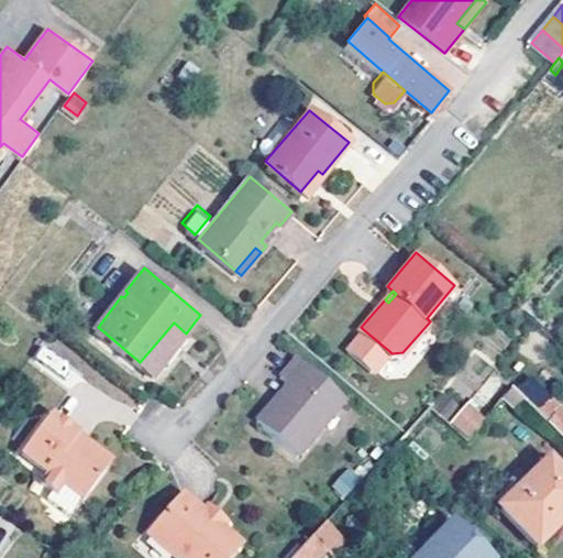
[(174,323),(140,362),(153,373),(186,334),(174,323)]
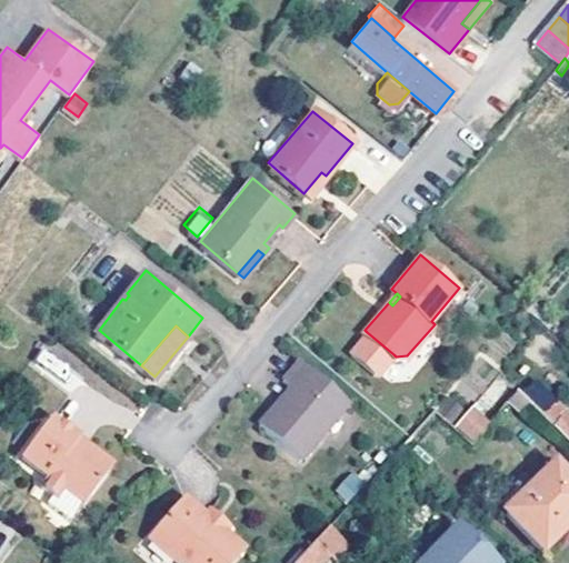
[(381,368),(393,354),(367,332),(352,349),(376,369),(381,368)]
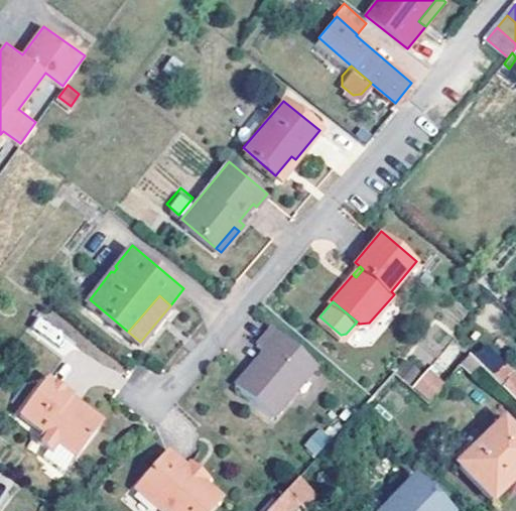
[(501,386),(513,373),(497,356),(501,352),(495,346),(490,350),(480,339),(468,353),(501,386)]
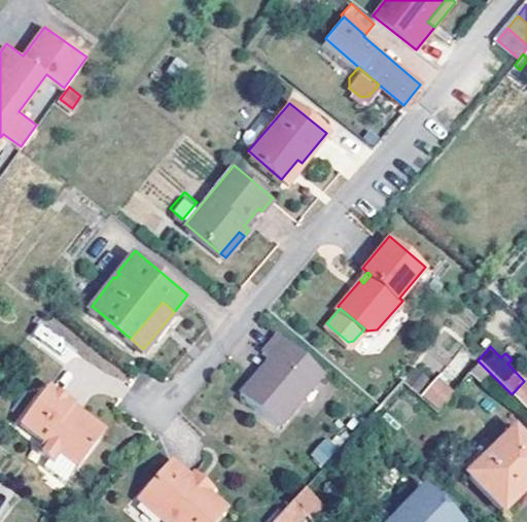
[(248,452),(275,420),(289,404),(293,398),(249,360),(233,378),(241,385),(245,388),(231,405),(227,402),(211,420),(248,452)]
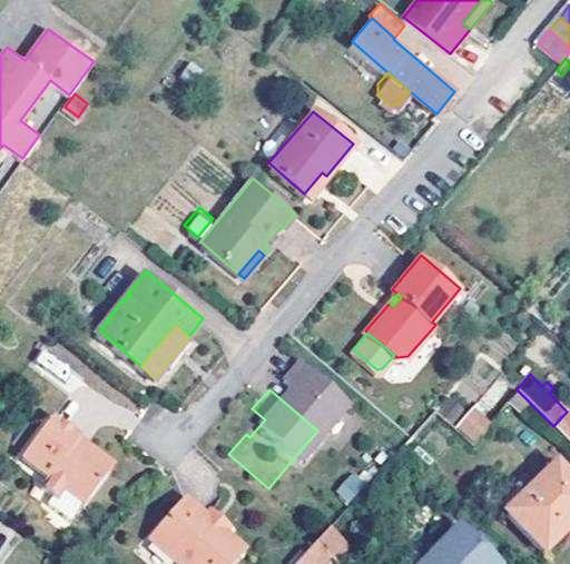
[(470,407),(454,425),(472,442),(488,423),(470,407)]
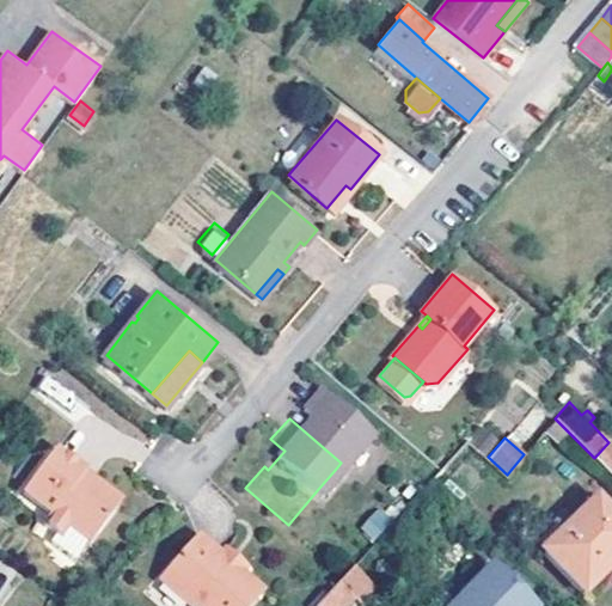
[(611,446),(609,442),(594,458),(611,476),(611,446)]
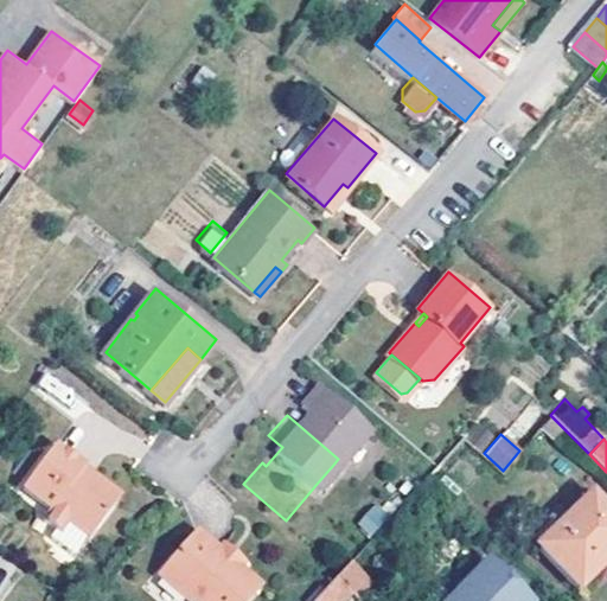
[(72,517),(91,531),(122,492),(55,441),(25,480),(52,503),(45,512),(64,528),(72,517)]
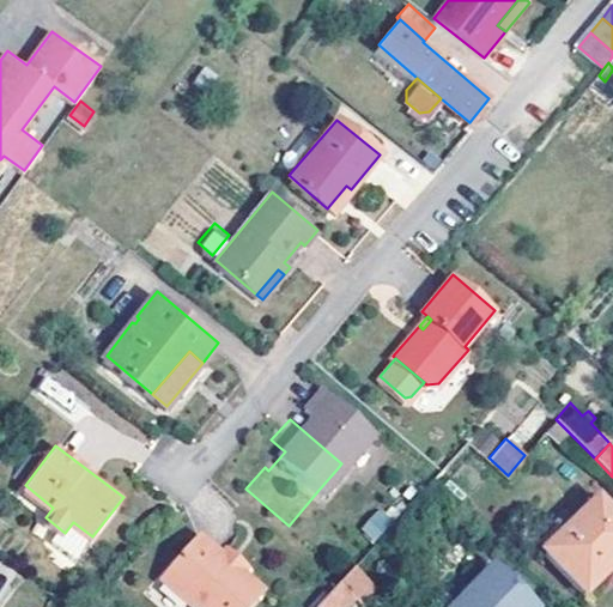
[(280,448),(265,467),(268,471),(285,451),(280,448)]
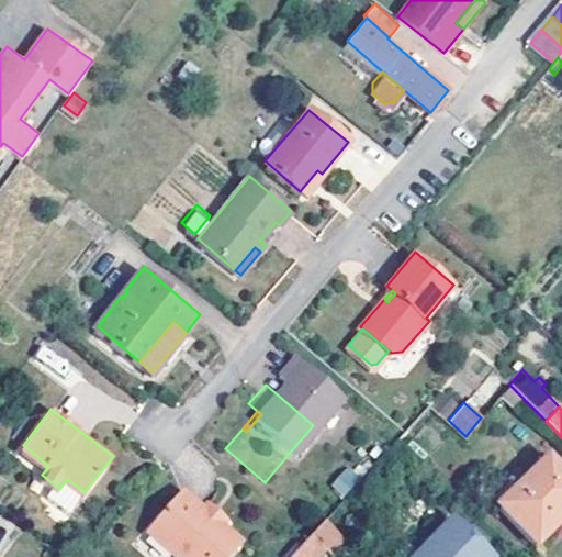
[(308,431),(293,448),(304,457),(319,439),(308,431)]
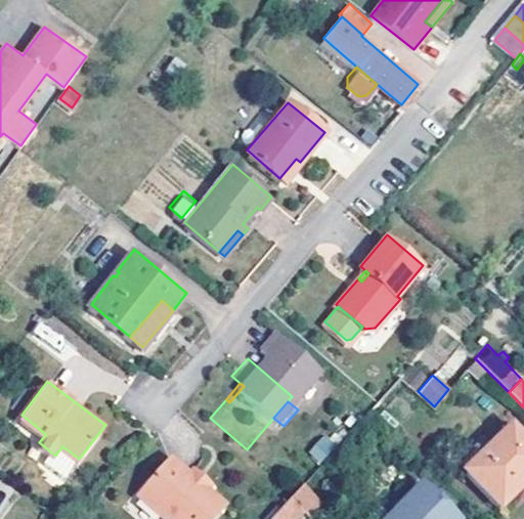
[(523,439),(511,426),(466,471),(499,506),(523,481),(523,439)]
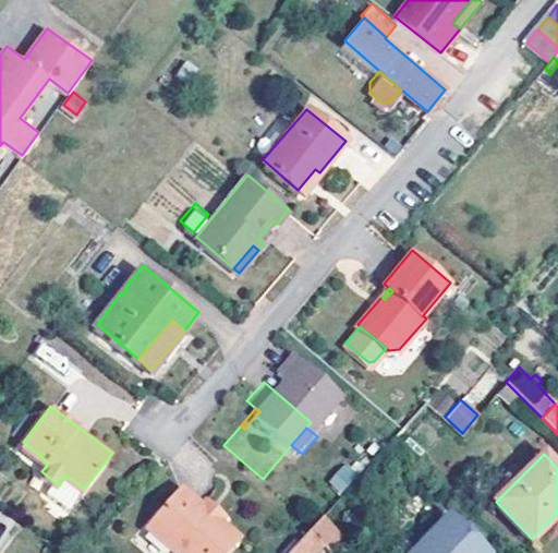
[(339,487),(358,470),(347,457),(328,473),(339,487)]
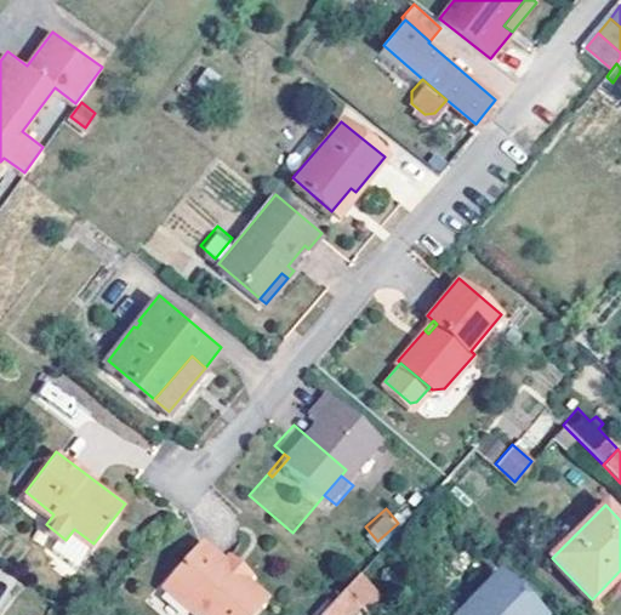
[(86,554),(93,544),(74,529),(66,540),(86,554)]
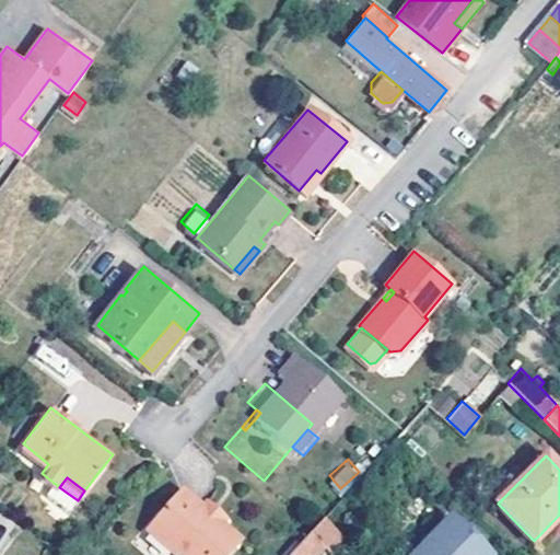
[(221,521),(202,505),(200,507),(181,489),(144,529),(174,554),(225,554),(241,539),(221,521)]
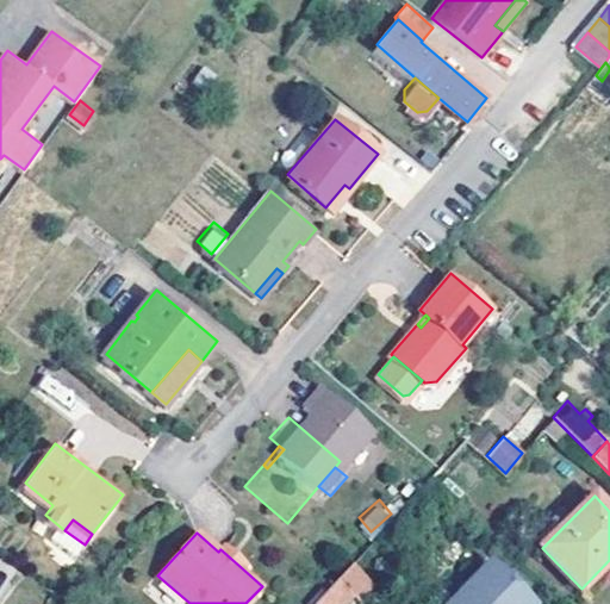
[(221,549),(241,567),(248,560),(226,541),(221,549)]
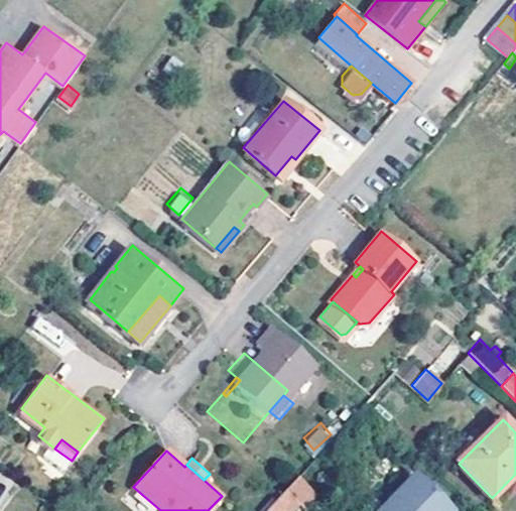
[(390,497),(404,510),(450,510),(413,474),(390,497)]
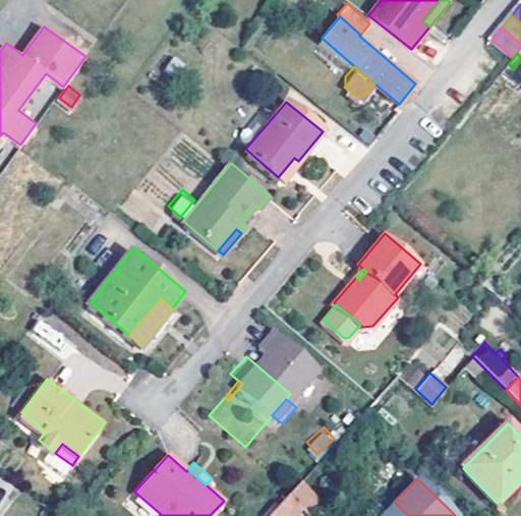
[(267,515),(292,515),(301,507),(305,510),(319,497),(301,480),(267,515)]
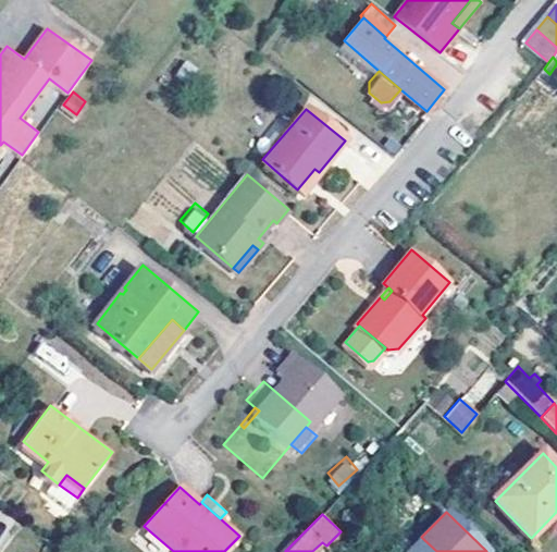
[(387,551),(404,551),(413,544),(405,536),(387,551)]
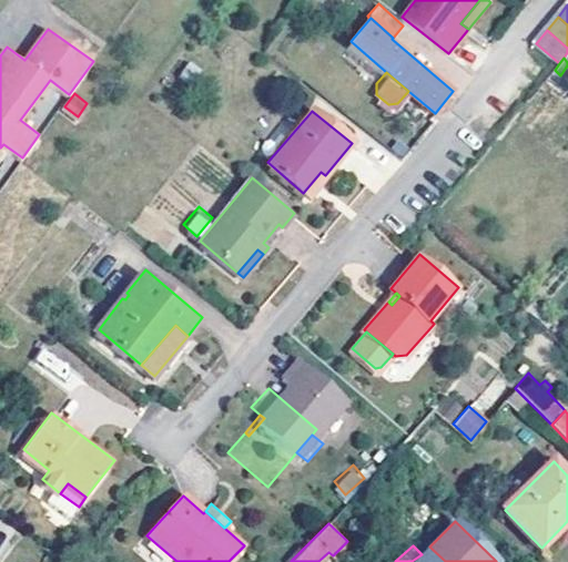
[(445,561),(429,547),(422,554),(412,561),(445,561)]
